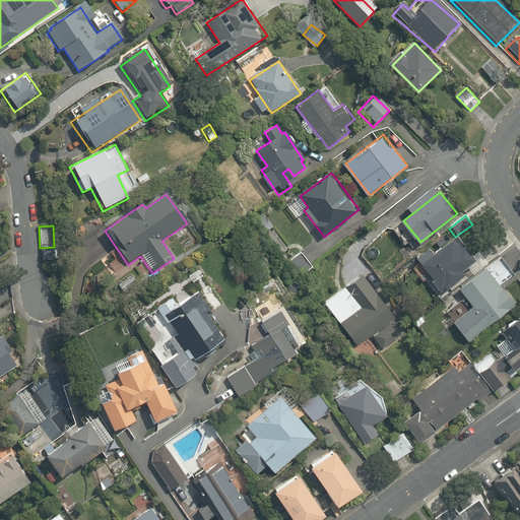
[(464,245),(446,259),(435,243),(417,257),(444,291),(462,278),(466,275),(462,270),(476,260),(464,245)]
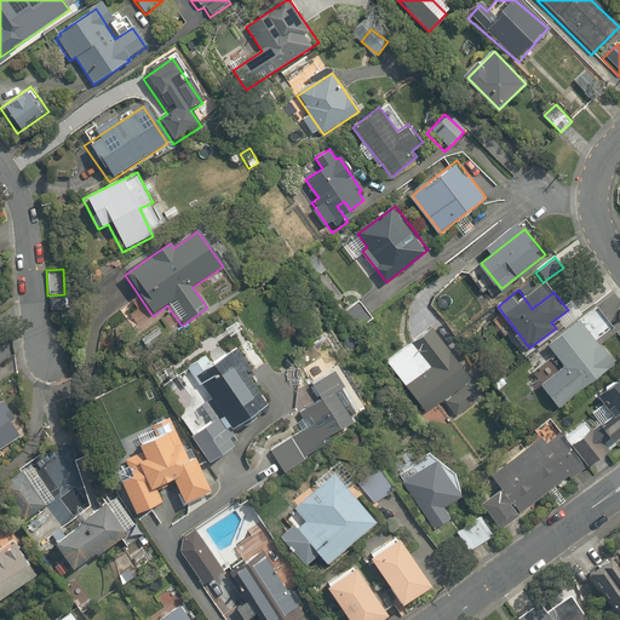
[(371,317),(359,300),(349,308),(343,300),(333,308),(352,332),(371,317)]
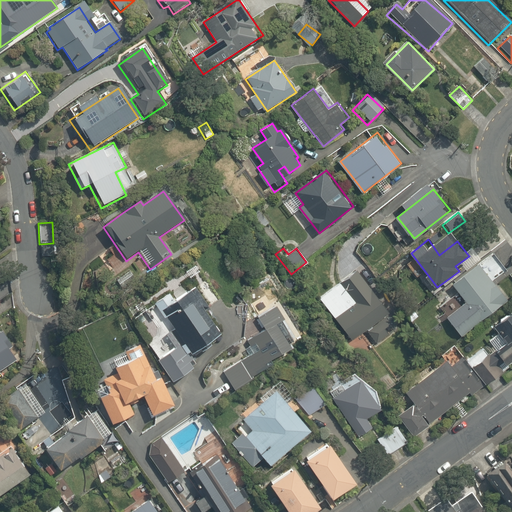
[(481,320),(508,299),(480,262),(453,283),(467,302),(448,316),(462,334),(481,320)]
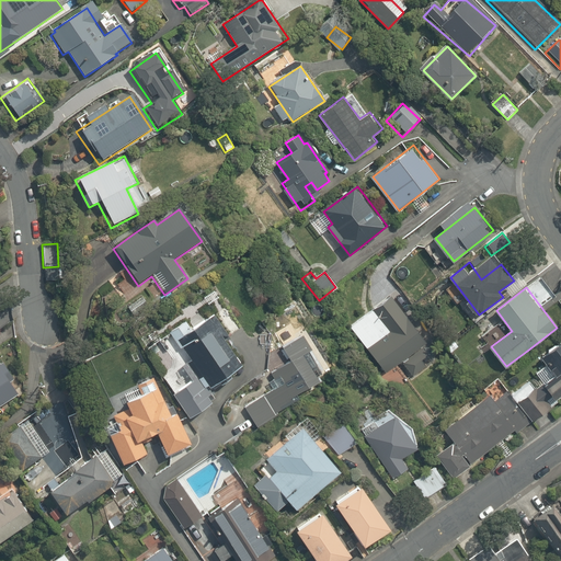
[(392,299),(350,327),(381,375),(400,362),(410,378),(434,362),(392,299)]
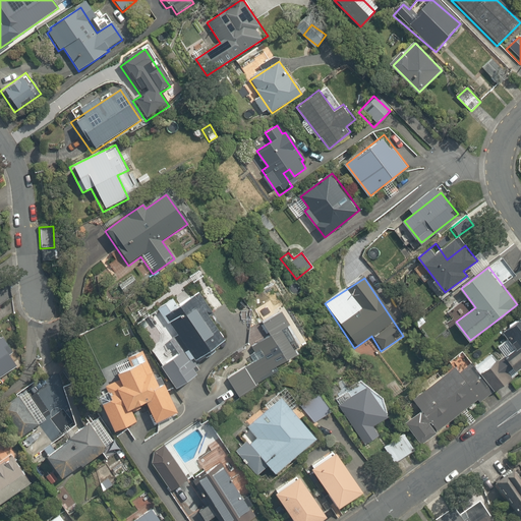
[(170,312),(164,304),(156,310),(184,351),(158,369),(168,384),(174,392),(193,379),(187,369),(194,365),(224,344),(207,320),(214,314),(198,293),(170,312)]
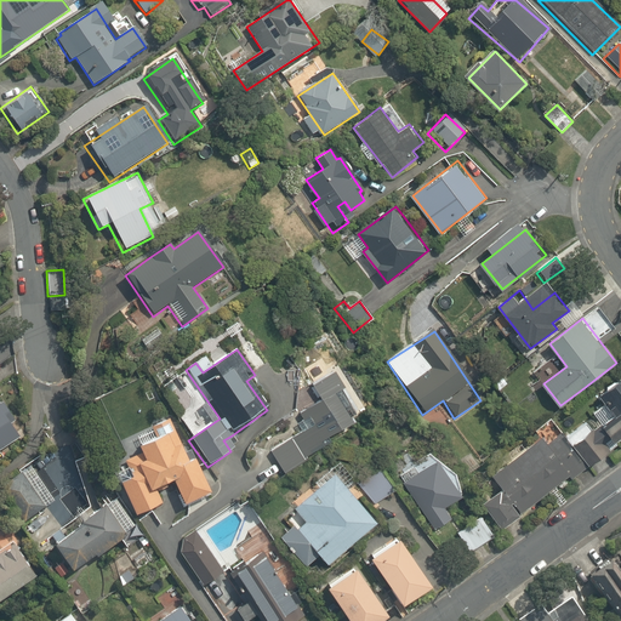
[(325,442),(358,419),(329,375),(309,388),(317,399),(294,415),(302,429),(268,451),(285,477),(329,448),(325,442)]
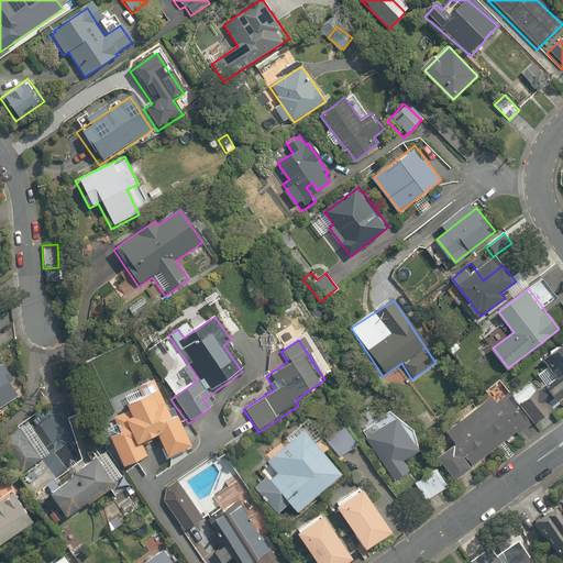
[(562,342),(544,357),(556,374),(523,399),(537,416),(562,395),(562,342)]
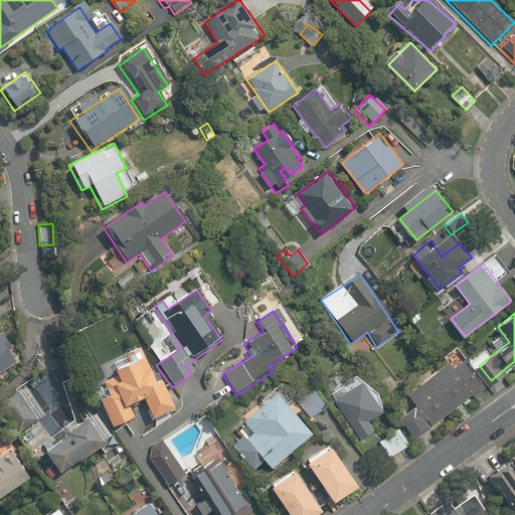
[(0,371),(18,361),(0,331),(0,371)]
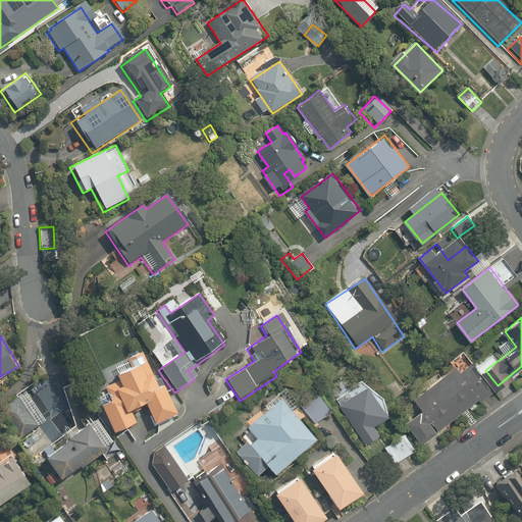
[(438,430),(478,401),(480,403),(497,389),(475,361),(459,373),(454,366),(413,398),(438,430)]
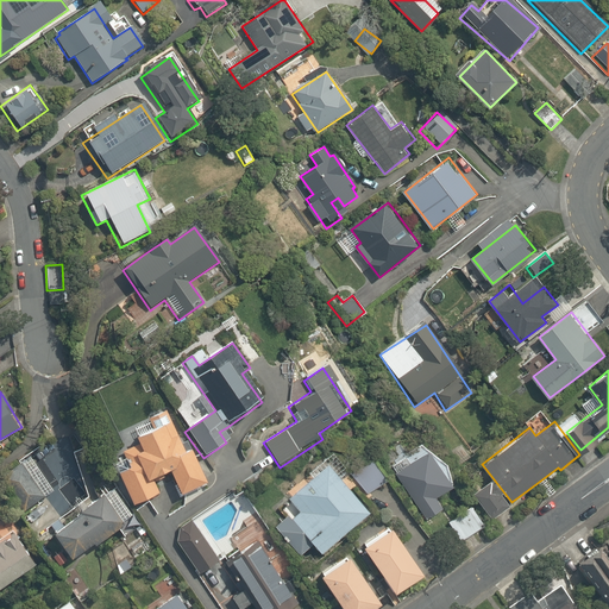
[(131,469),(119,476),(136,507),(159,495),(152,479),(167,472),(180,497),(205,484),(193,459),(188,452),(183,454),(180,450),(168,425),(135,441),(138,449),(124,454),(131,469)]
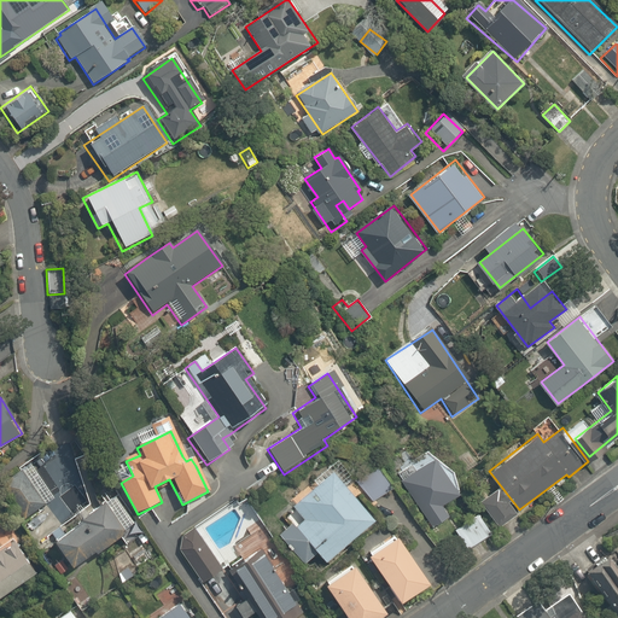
[(437,456),(419,468),(402,479),(426,516),(433,526),(450,514),(443,503),(461,491),(437,456)]
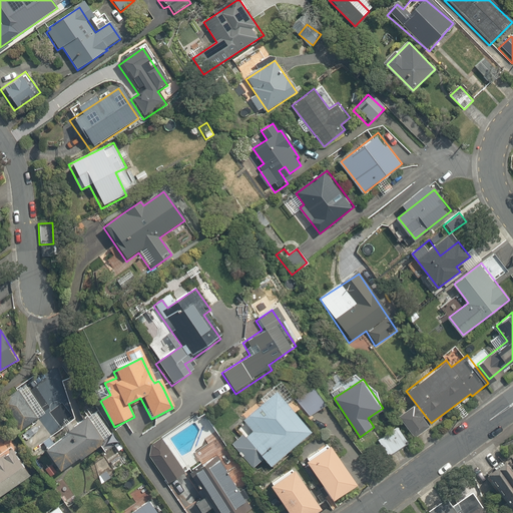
[(310,384),(294,398),(311,417),(326,403),(310,384)]
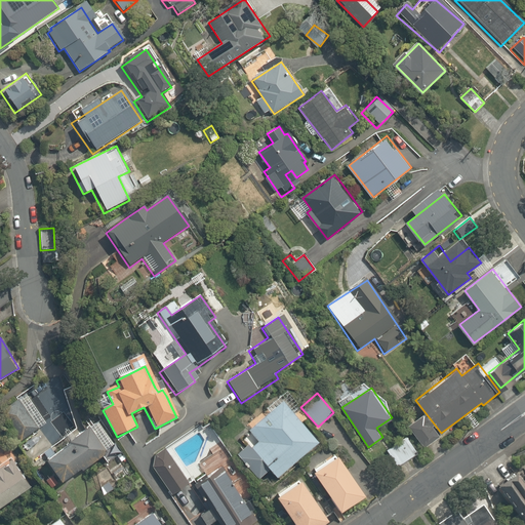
[(40,428),(17,397),(0,408),(0,410),(22,440),(40,428)]
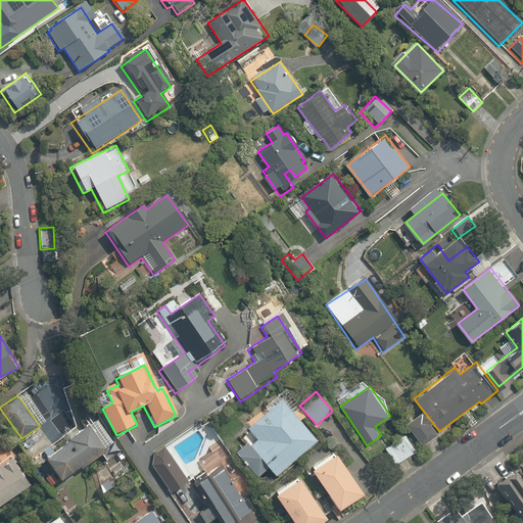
[(249,427),(258,437),(250,444),(278,475),(286,467),(319,438),(291,408),(282,397),(249,427)]
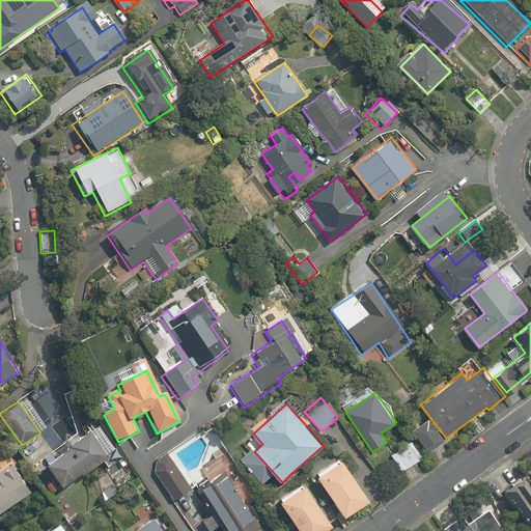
[(428,418),(414,429),(430,452),(445,441),(428,418)]
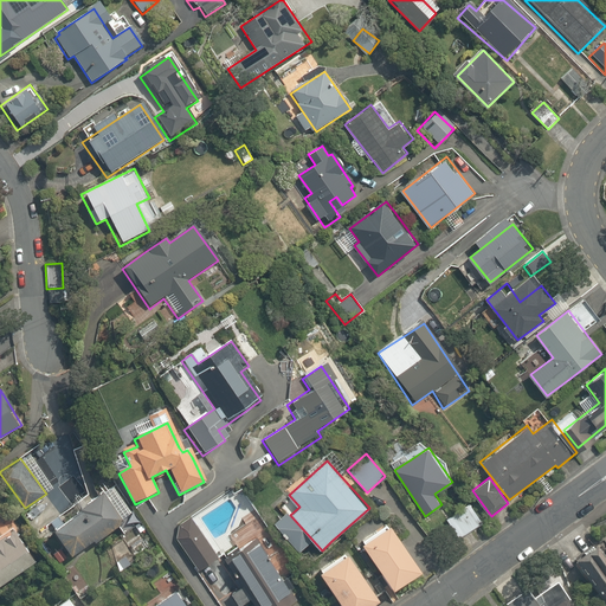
[(108,492),(56,527),(75,555),(127,520),(108,492)]
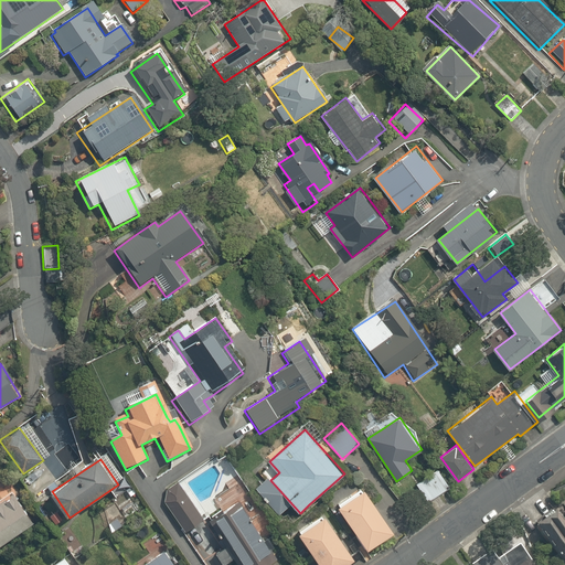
[(451,484),(439,469),(416,487),(428,503),(451,484)]
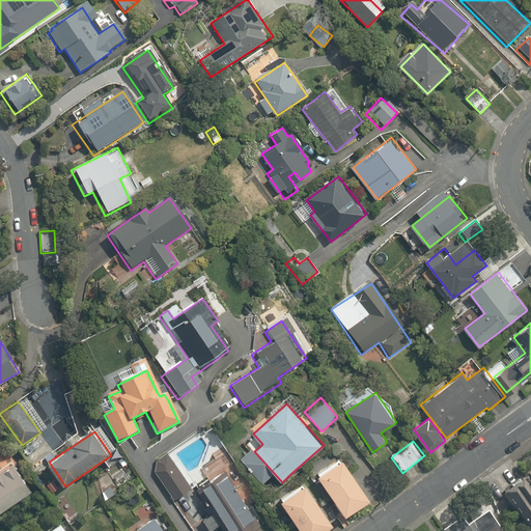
[(225,451),(215,456),(222,471),(232,466),(225,451)]
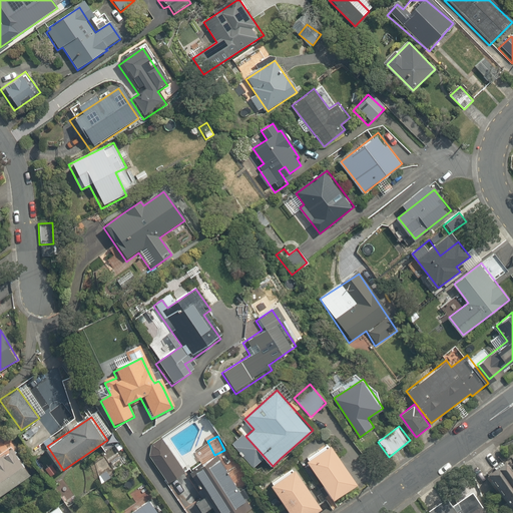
[(186,470),(162,437),(152,444),(150,456),(169,483),(186,470)]
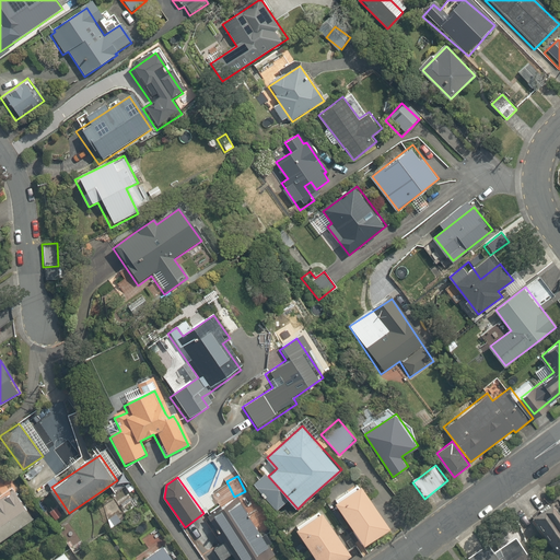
[(361,483),(336,501),(365,543),(391,525),(361,483)]
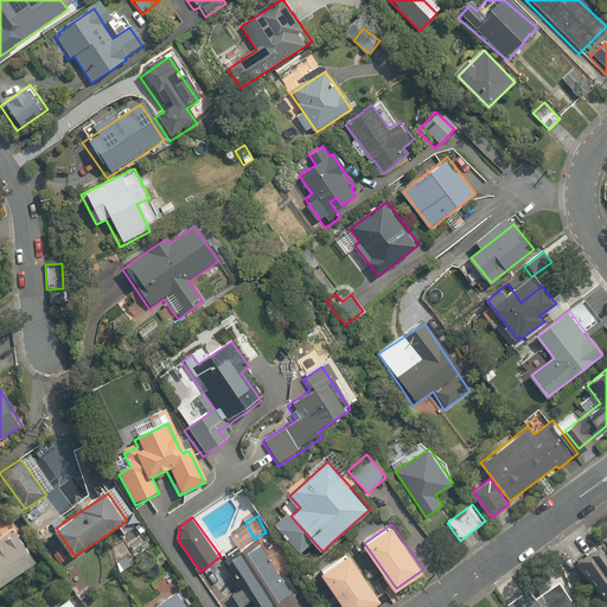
[(0,585),(38,560),(18,530),(0,541),(0,585)]
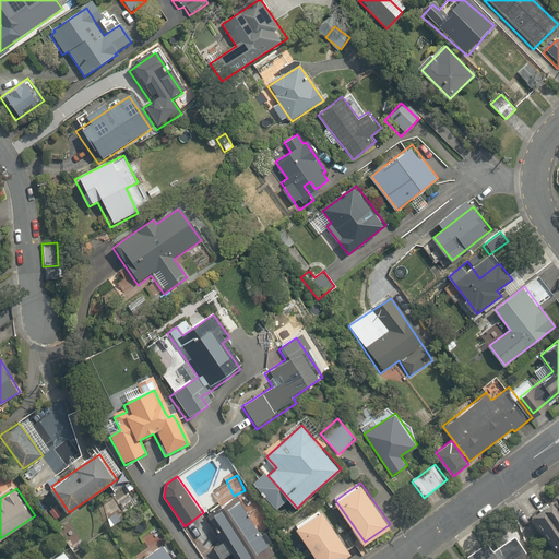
[(263,558),(276,550),(238,496),(209,516),(237,558),(263,558)]
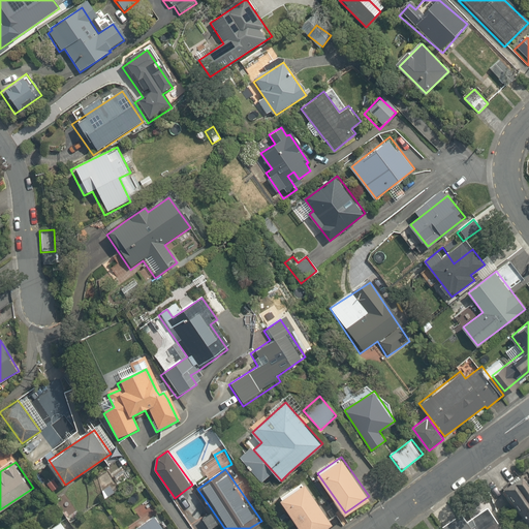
[(528,528),(528,479),(528,480),(528,481),(528,486),(527,488),(521,479),(502,494),(528,528)]
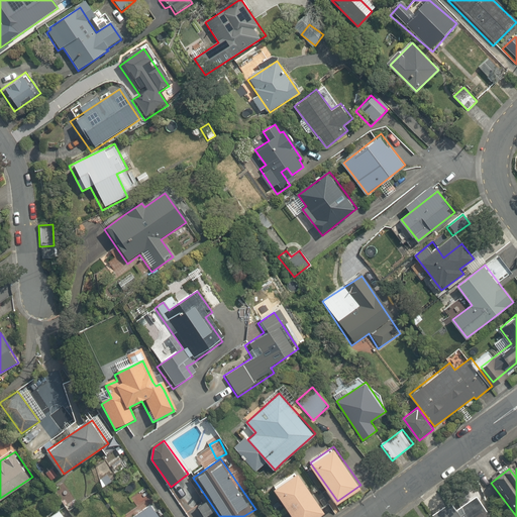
[(297,471),(274,487),(295,516),(311,516),(324,509),(297,471)]
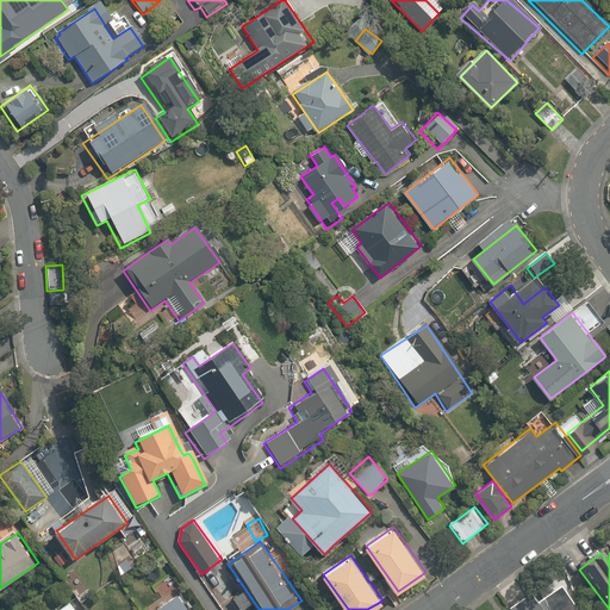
[(74,570),(63,578),(79,598),(89,589),(74,570)]
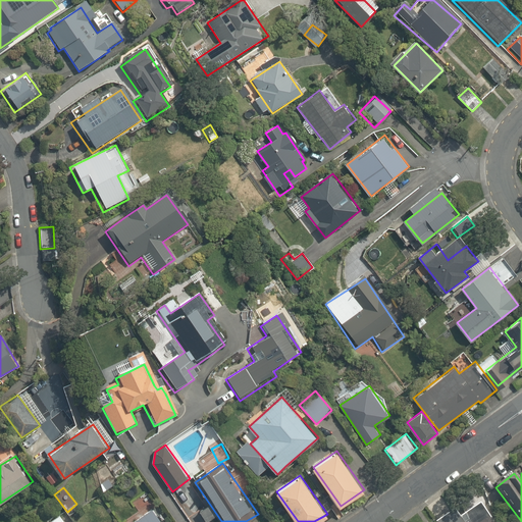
[(461,506),(436,521),(492,521),(482,505),(467,514),(461,506)]
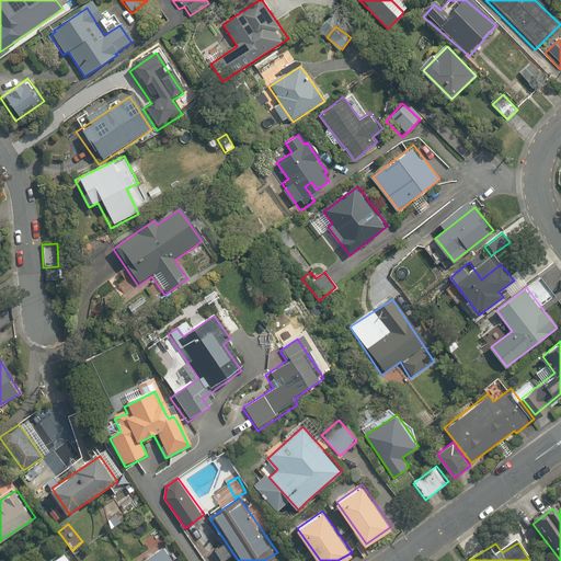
[(175,560),(164,546),(141,560),(175,560)]
